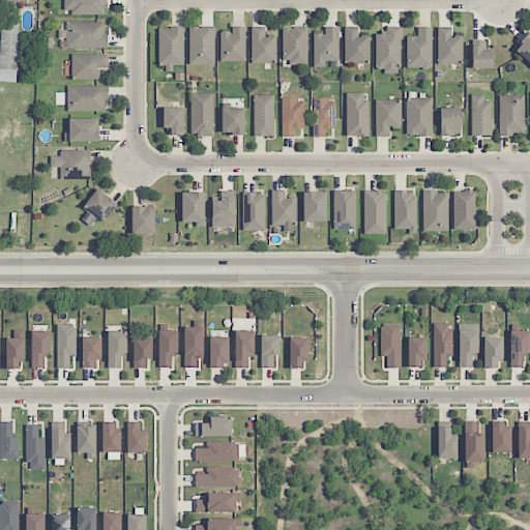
[(107,15),(107,0),(64,0),(64,13),(107,15)]
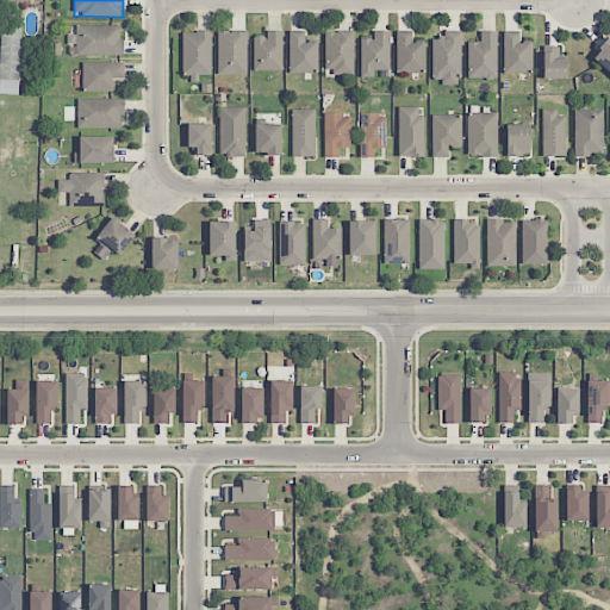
[(123,26),(76,25),(76,55),(123,56),(123,26)]
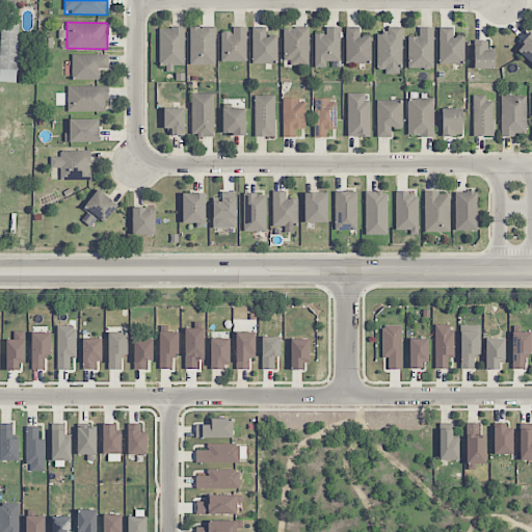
[(0,41),(0,81),(17,82),(19,25),(0,24),(0,41)]
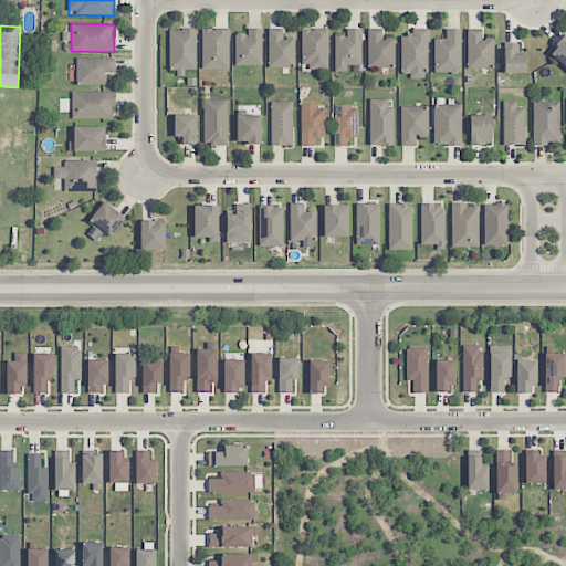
[(236,65),(262,65),(262,28),(248,29),(248,33),(236,33),(236,65)]
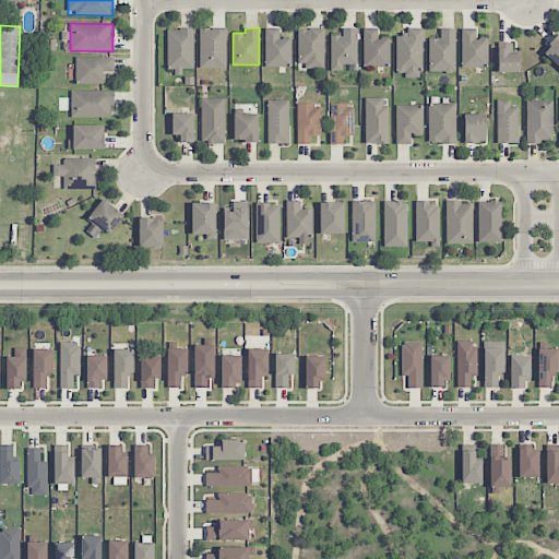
[(194,30),(168,28),(167,72),(182,72),(182,69),(193,69),(194,30)]
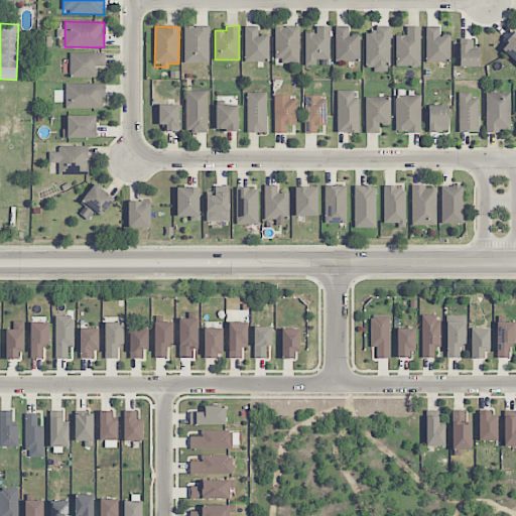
[(269,35),(258,35),(258,26),(244,26),(245,61),(269,61),(269,35)]
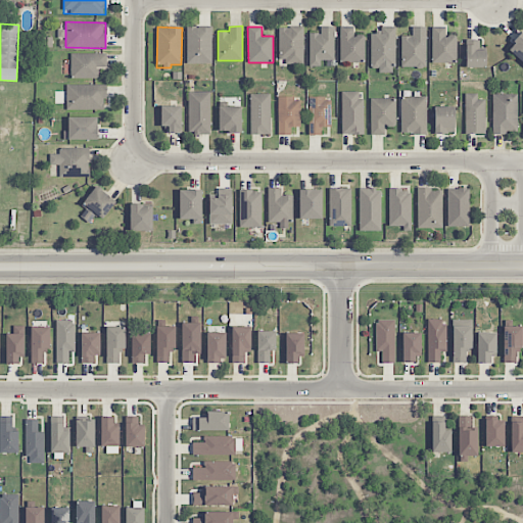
[(303,27),(279,28),(279,63),(303,62),(303,27)]
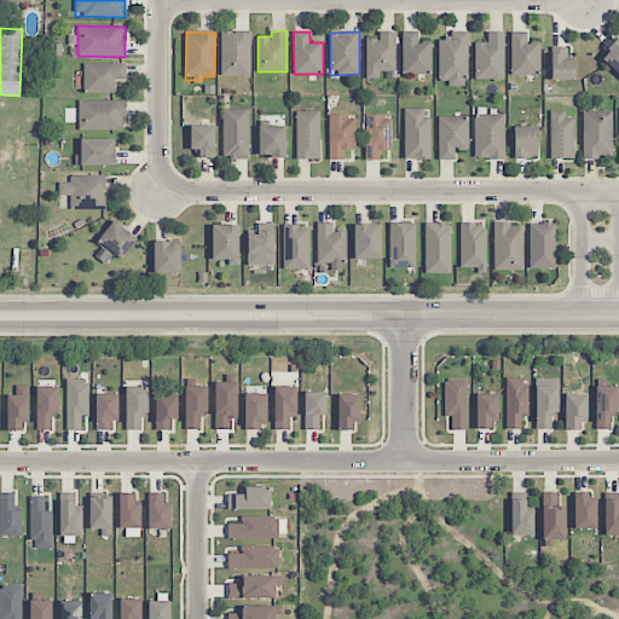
[(395,32),(380,32),(380,39),(366,40),(366,79),(380,79),(379,71),(395,71),(395,32)]
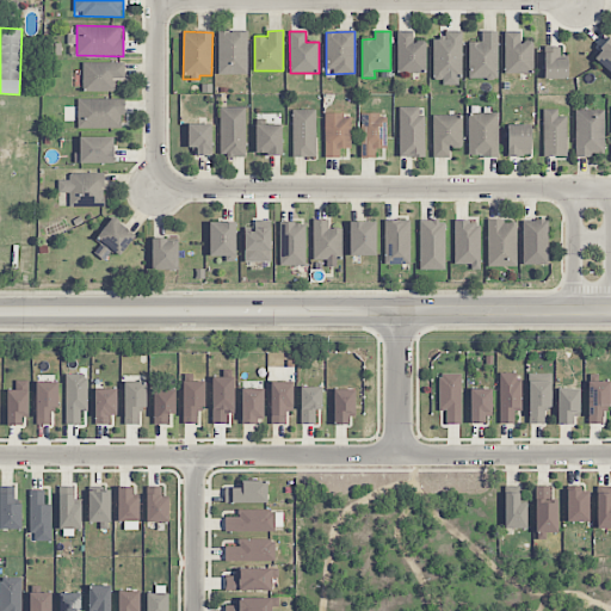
[(413,31),(397,31),(396,73),(426,73),(426,42),(413,41),(413,31)]
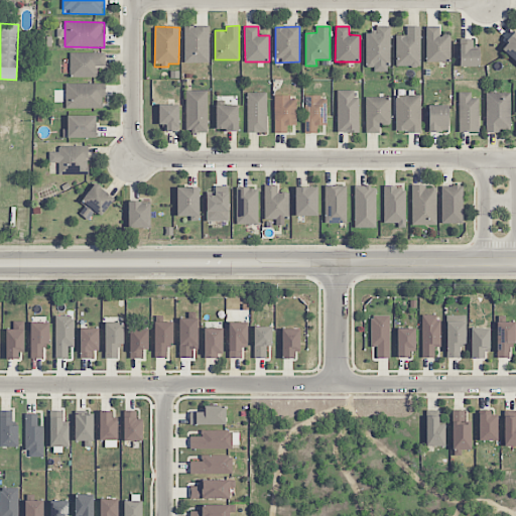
[(389,26),(375,26),(375,32),(366,32),(366,71),(390,70),(389,26)]
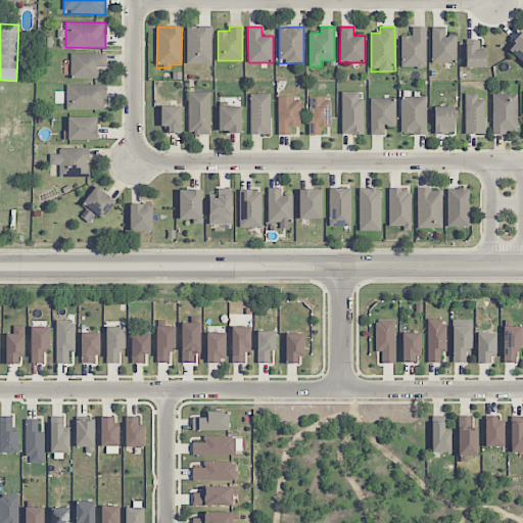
[(401,36),(400,67),(426,67),(426,27),(413,27),(413,36),(401,36)]
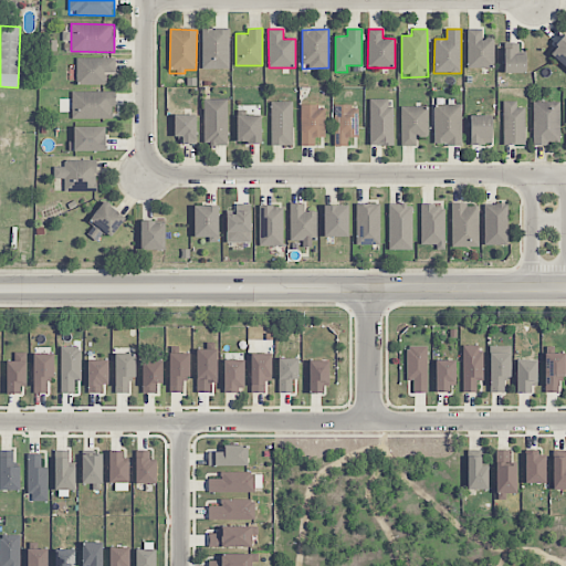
[(493,39),(482,39),(482,29),(467,30),(468,69),(494,67),(493,39)]
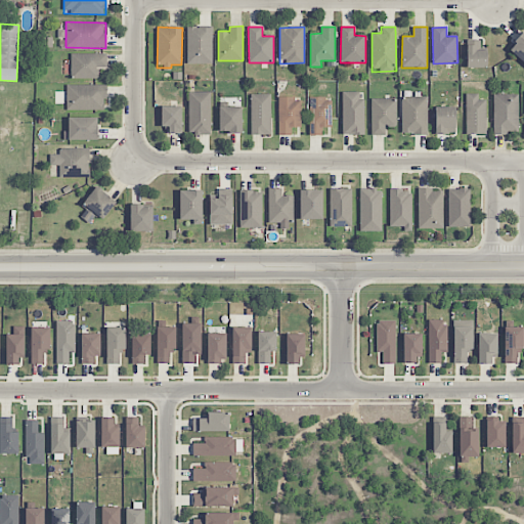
[(212,63),(212,28),(187,28),(187,63),(212,63)]
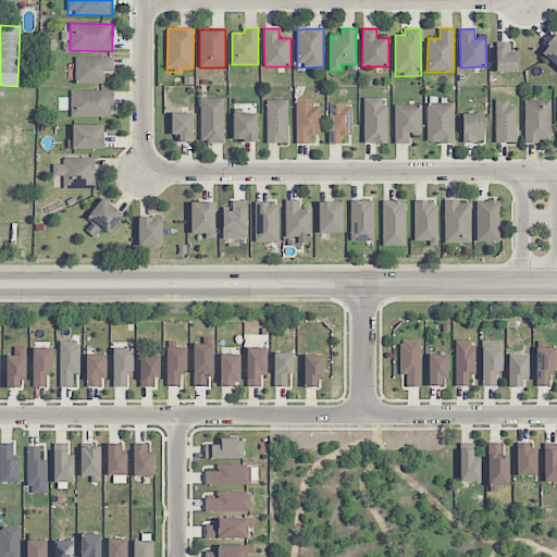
[(556,66),(556,34),(541,51),(556,66)]
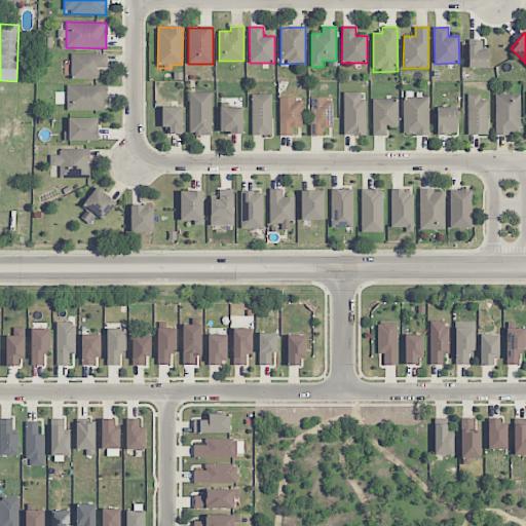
[(468,68),(489,67),(489,50),(483,50),(482,40),(467,40),(468,68)]
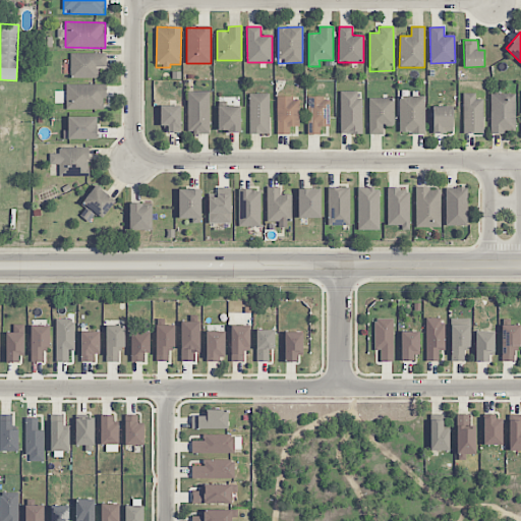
[(71,78),(98,78),(98,67),(106,67),(106,54),(71,53),(71,78)]
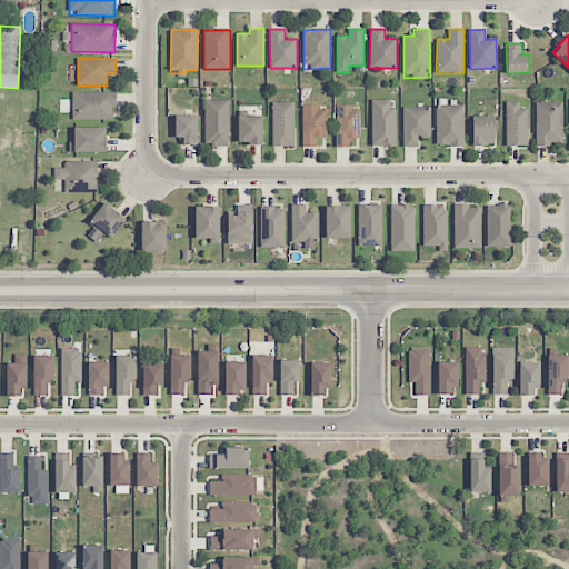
[(115,92),(72,92),(72,119),(115,119),(115,92)]
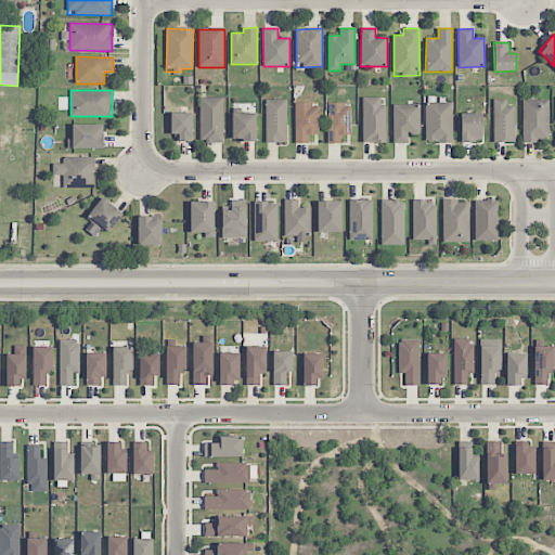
[(385,98),(363,97),(362,143),(384,143),(385,98)]
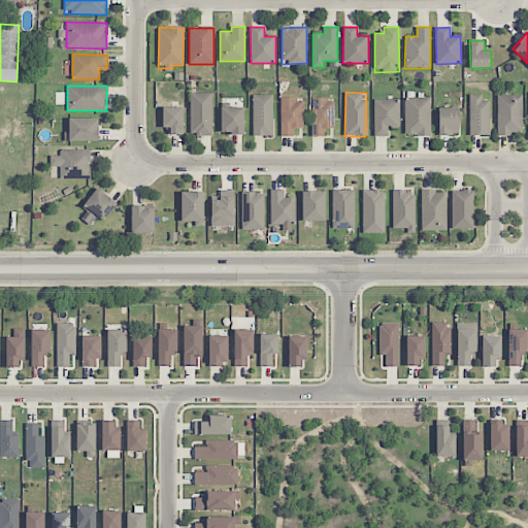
[(211,93),(190,93),(191,135),(212,135),(211,93)]
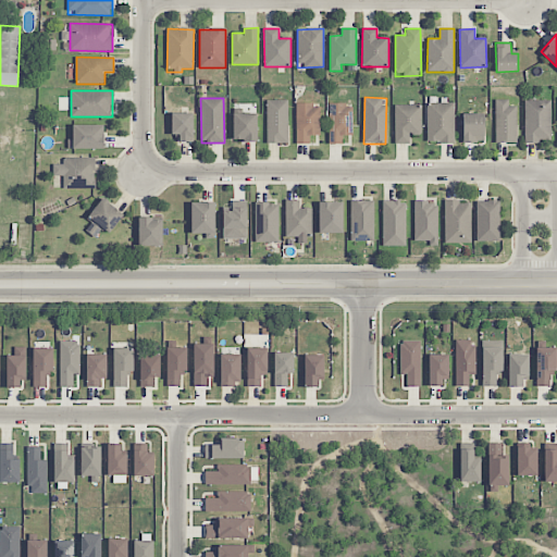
[(517,106),(508,106),(508,99),(495,100),(495,143),(517,143),(517,106)]
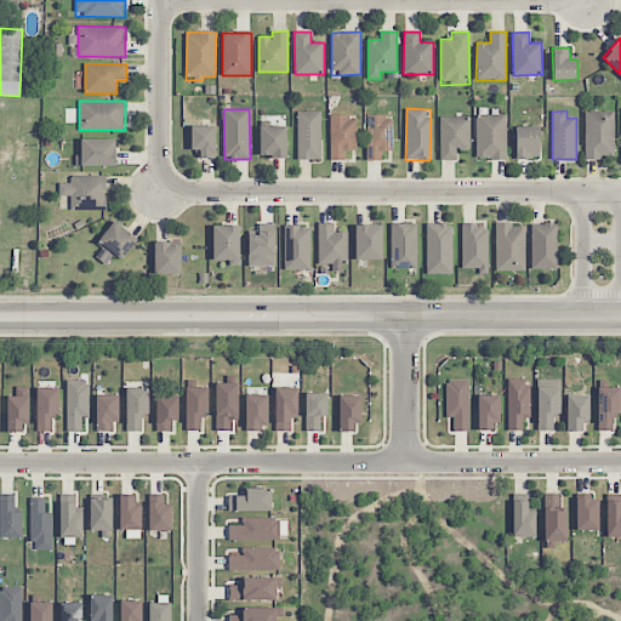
[(322,112),(297,112),(297,159),(322,160),(322,112)]
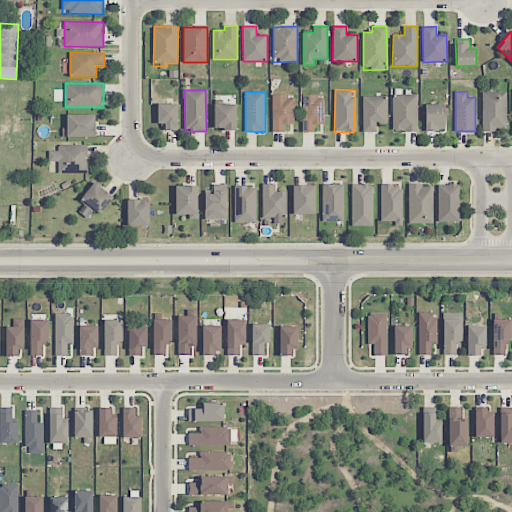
[(506,92),(482,92),(482,131),(506,131),(506,92)]
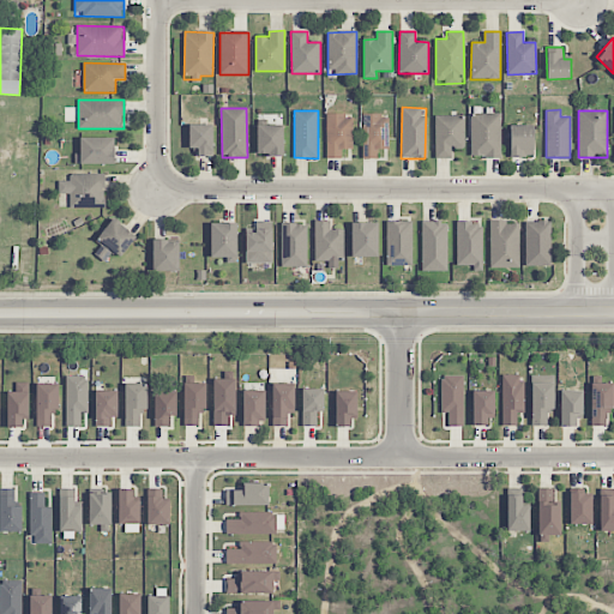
[(326,158),(342,158),(342,149),(353,149),(351,114),(325,115),(326,158)]
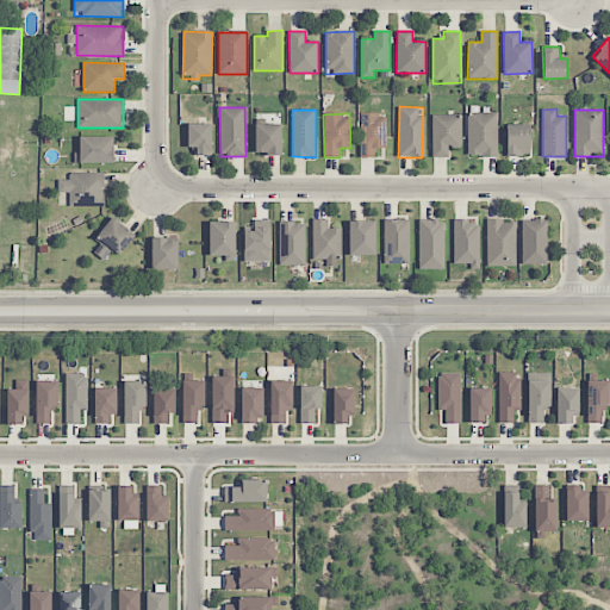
[(359,114),(360,157),(374,157),(374,148),(386,148),(386,113),(359,114)]
